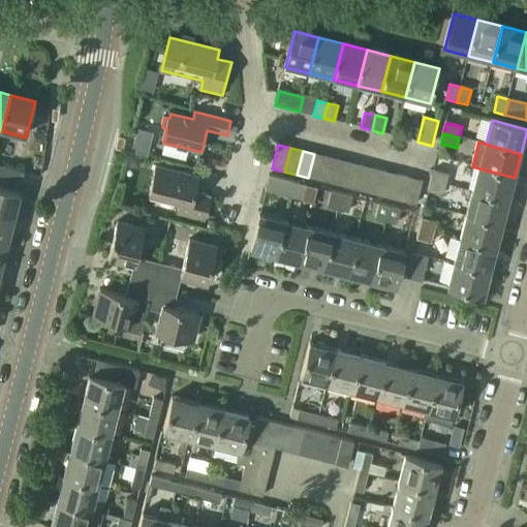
[(308,178),(320,181),(327,157),(314,154),(308,178)]
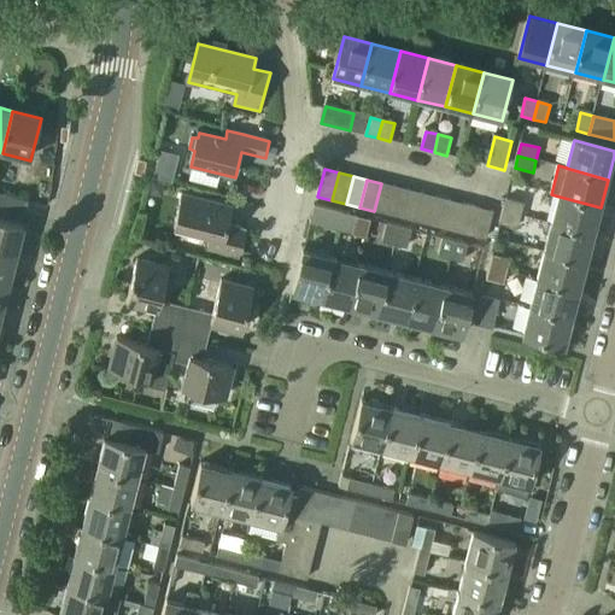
[(374,211),(388,215),(396,187),(381,183),(374,211)]
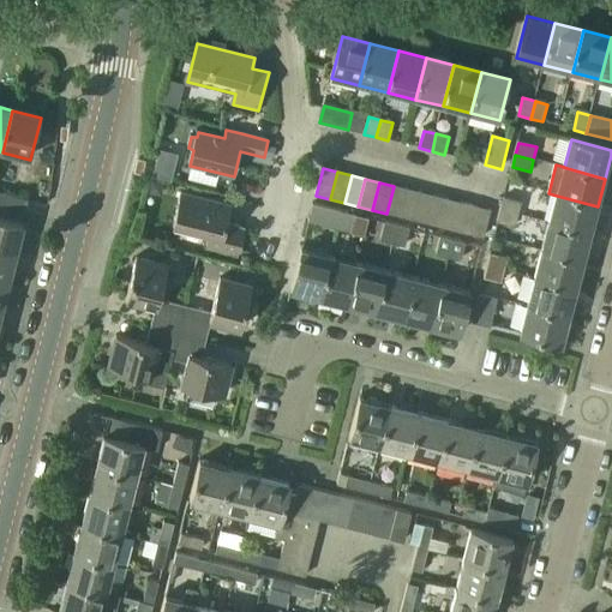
[(387,214),(400,217),(407,190),(394,186),(387,214)]
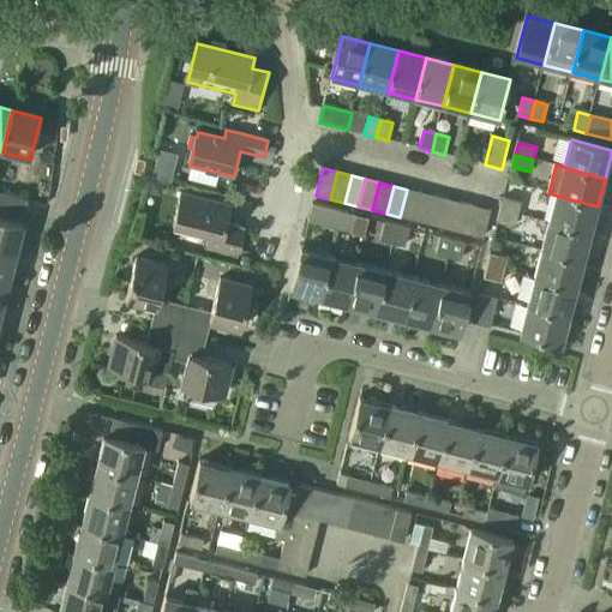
[(400,217),(414,221),(421,193),(407,190),(400,217)]
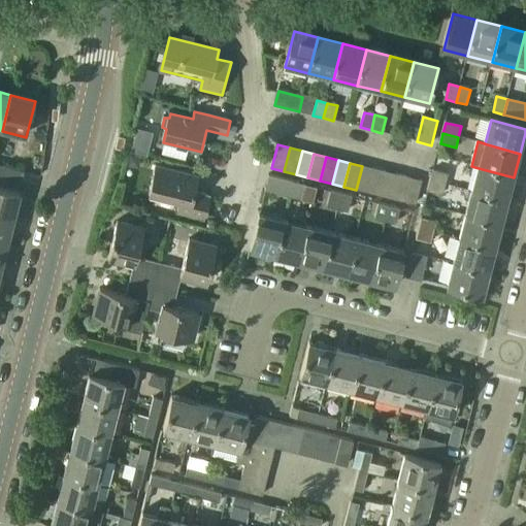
[(0,179),(21,186),(24,173),(0,166),(0,179)]
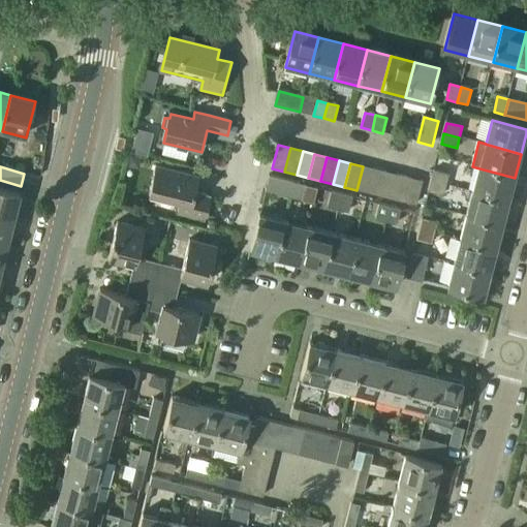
[(178,214),(205,220),(211,197),(195,193),(199,178),(157,166),(150,194),(181,203),(178,214)]
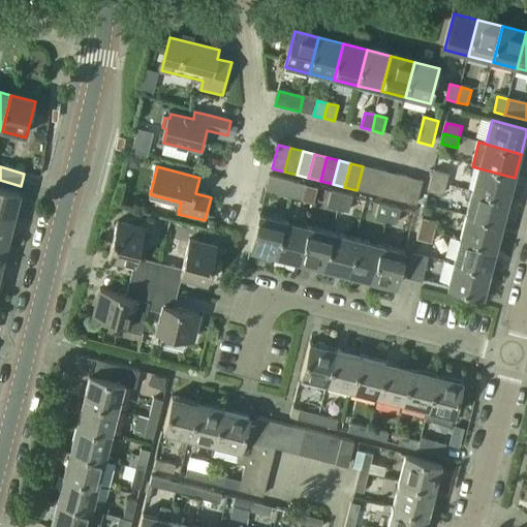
[(357,190),(369,193),(374,169),(363,166),(357,190)]
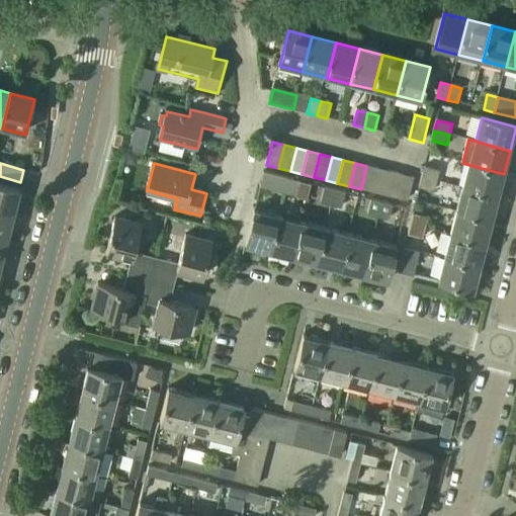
[(463,188),(498,197),(504,174),(469,165),(463,188)]
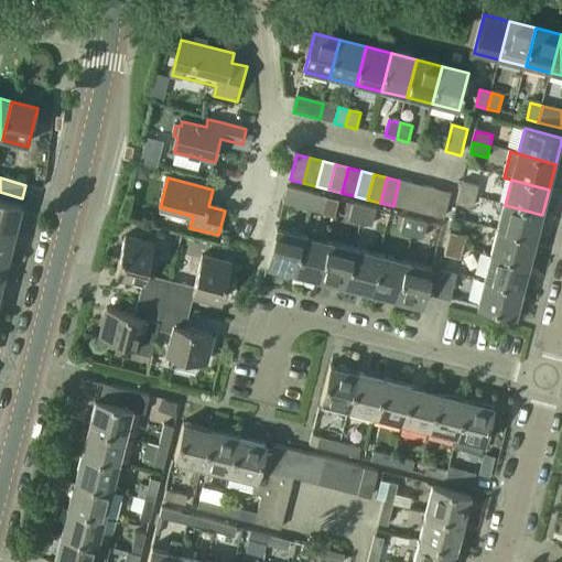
[(393,206),(406,209),(412,184),(399,181),(393,206)]
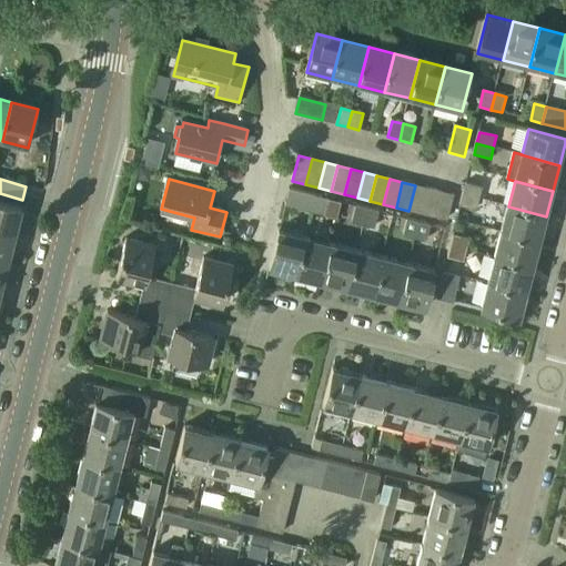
[(464,195),(479,199),(483,188),(466,183),(464,195)]
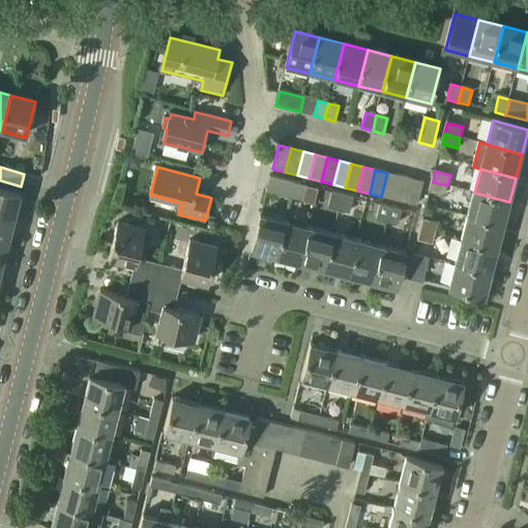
[(381,197),(393,200),(400,176),(387,173),(381,197)]
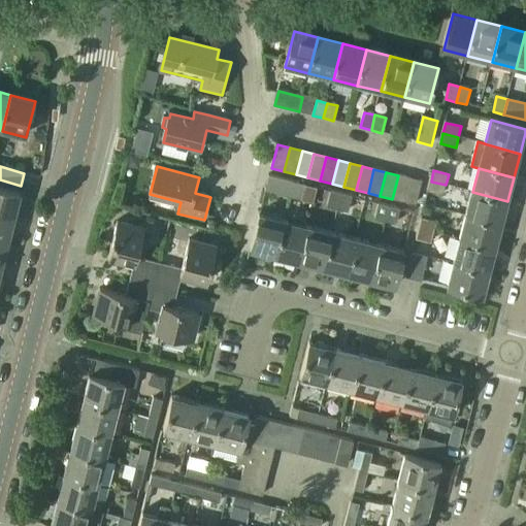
[(392,199),(403,202),(409,178),(398,175),(392,199)]
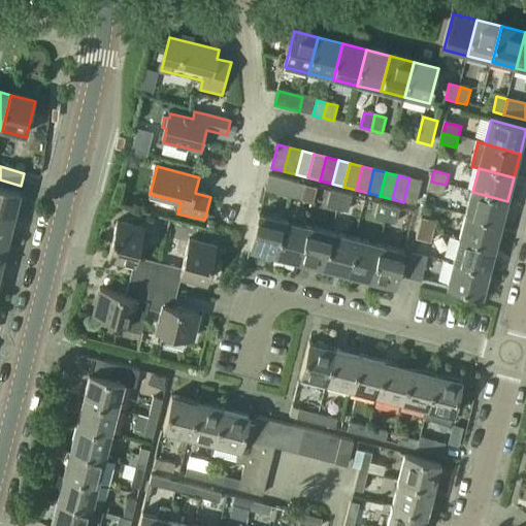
[(265,192),(291,198),(294,183),(269,176),(265,192)]
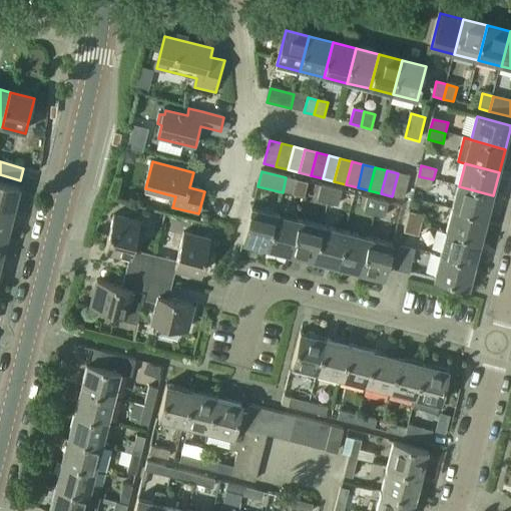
[(392,196),(405,199),(410,176),(398,173),(392,196)]
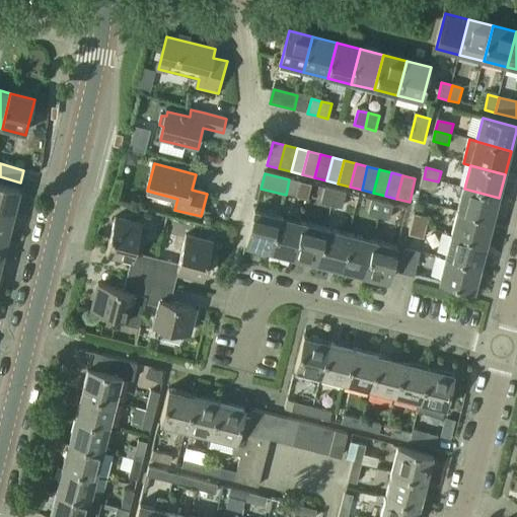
[(421,189),(436,193),(438,181),(424,178),(421,189)]
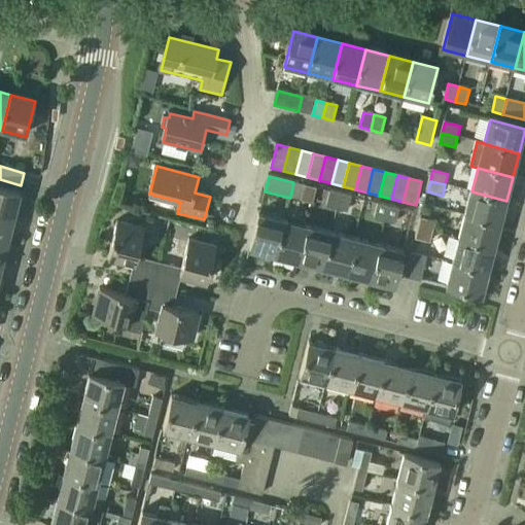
[(290,198),(301,200),(305,185),(293,182),(290,198)]
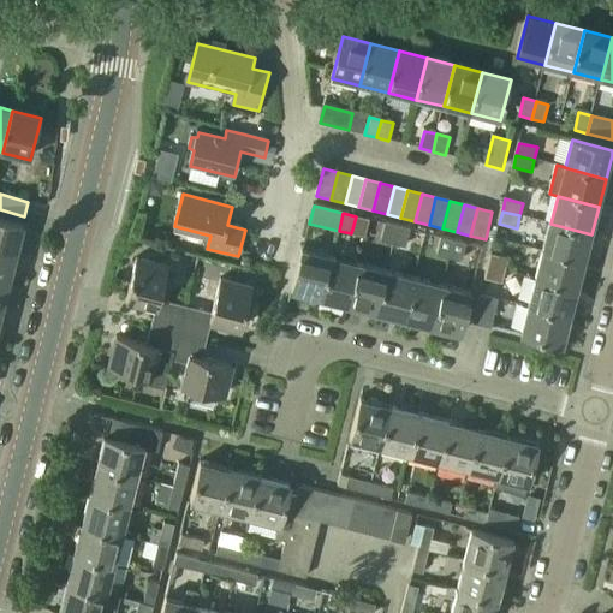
[(0,250),(17,255),(24,226),(0,219),(0,250)]
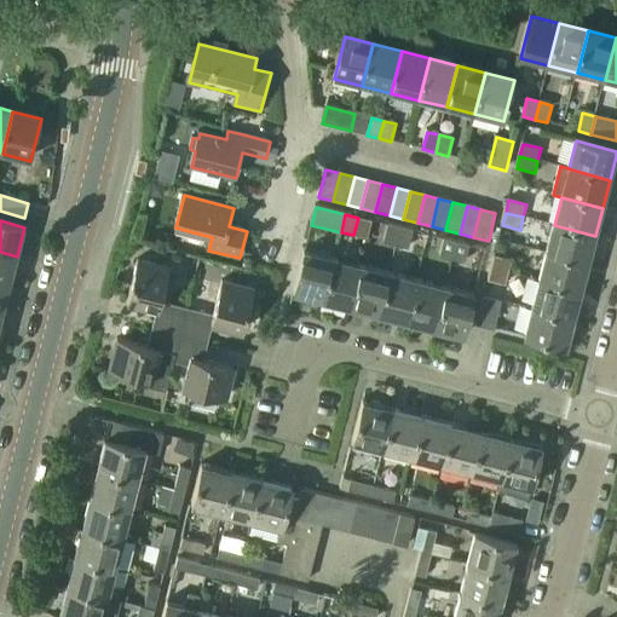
[(384,243),(397,247),(401,229),(388,225),(384,243)]
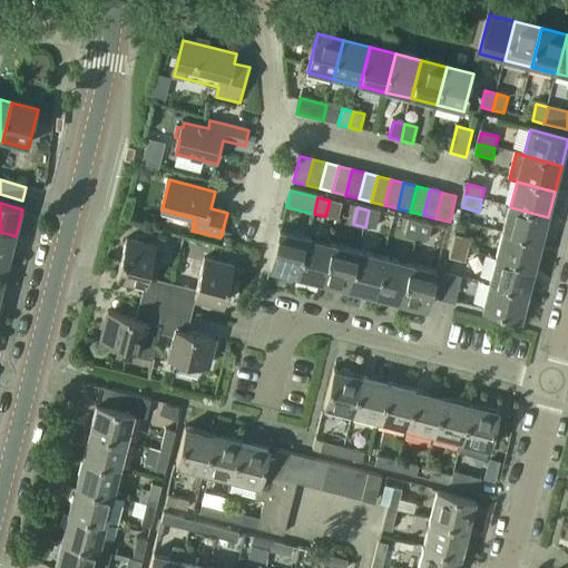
[(503,233),(541,243),(548,217),(510,207),(503,233)]
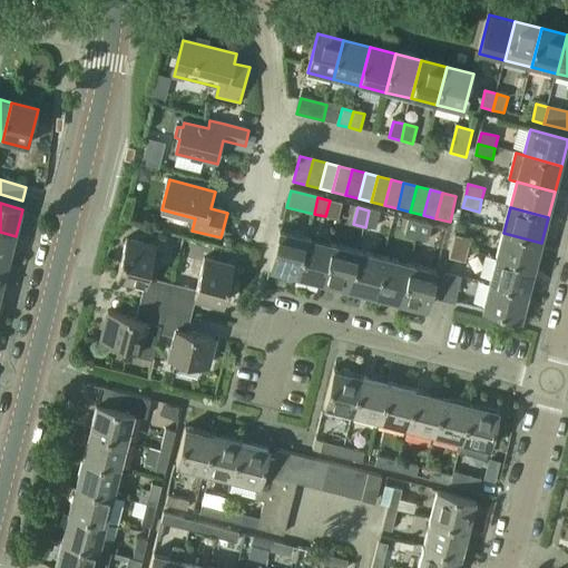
[(365,227),(376,229),(381,214),(369,211),(365,227)]
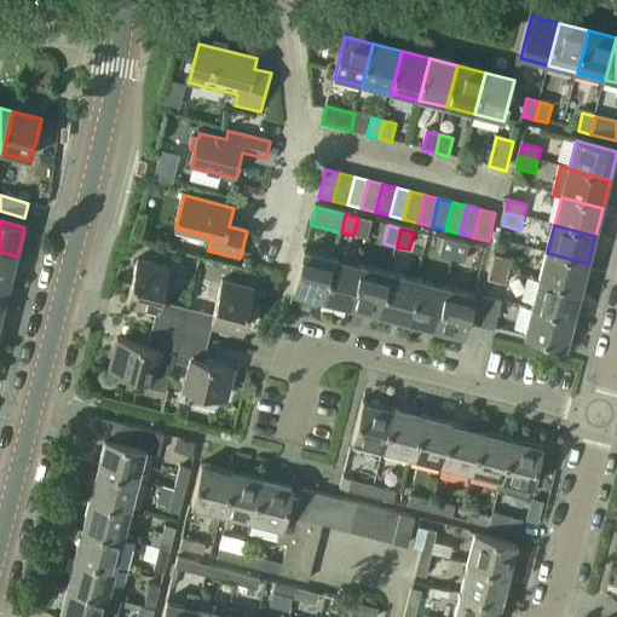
[(440,258),(453,261),(457,243),(445,240),(440,258)]
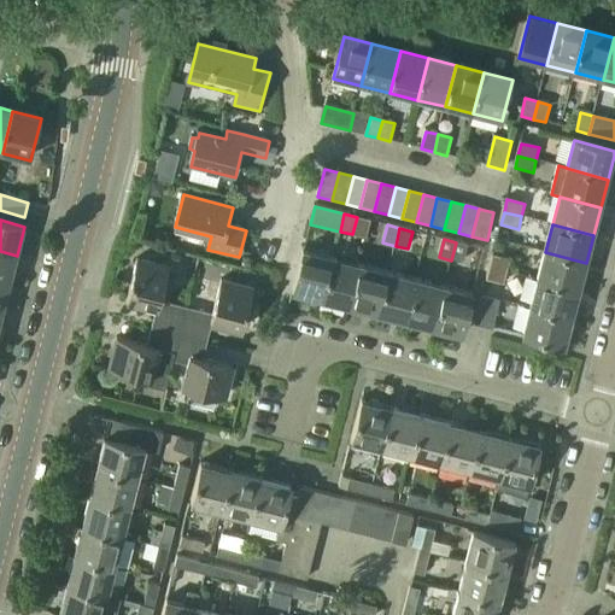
[(451,261),(463,263),(468,246),(456,242),(451,261)]
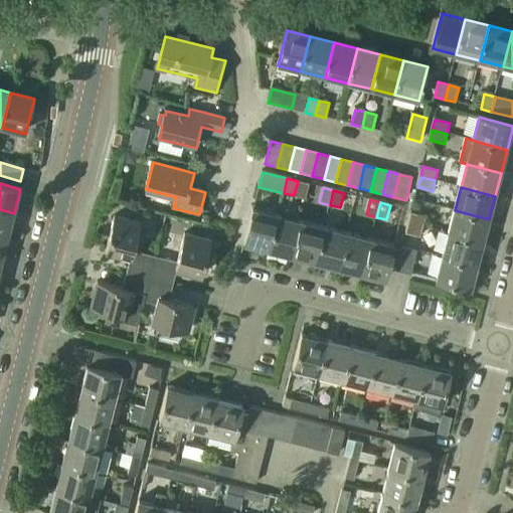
[(0,233),(8,236),(14,213),(0,209),(0,233)]
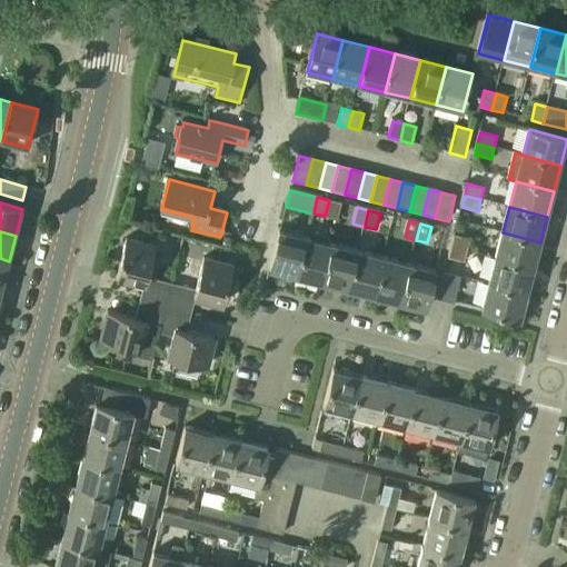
[(270,270),(297,277),(306,238),(280,231),(270,270)]
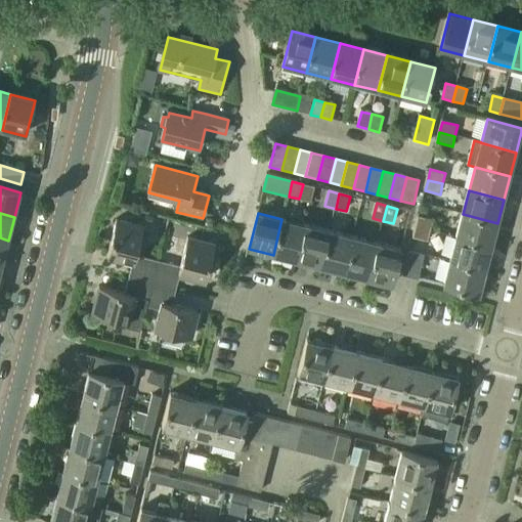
[(457,238),(491,248),(497,223),(463,214),(457,238)]
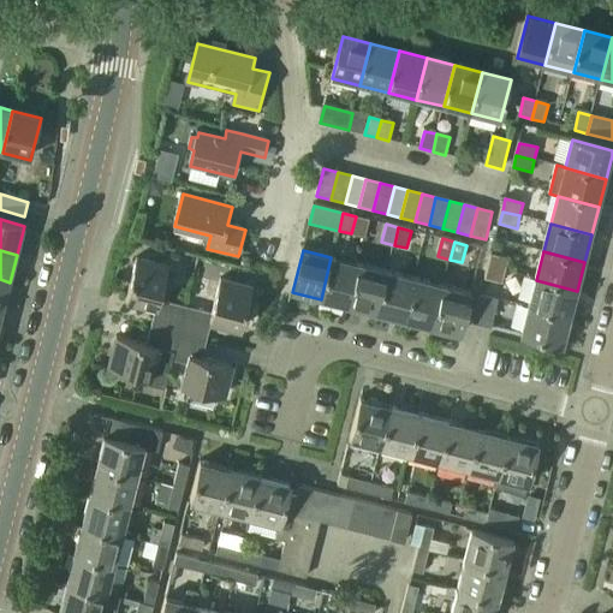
[(488,267),(506,272),(509,260),(492,255),(488,267)]
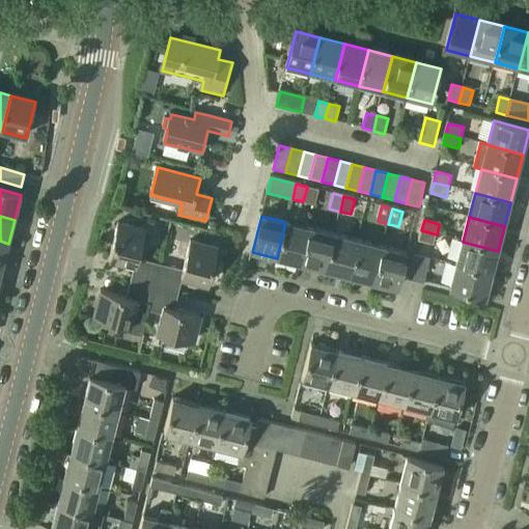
[(277,258),(301,265),(310,228),(285,222),(277,258)]
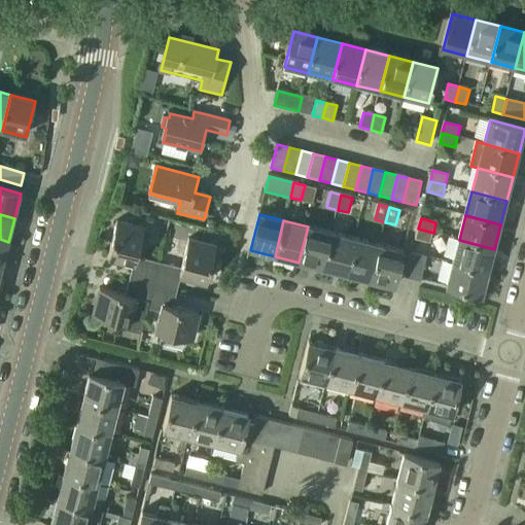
[(131,280),(153,286),(160,264),(137,257),(144,229),(118,221),(109,258),(134,265),(131,280)]
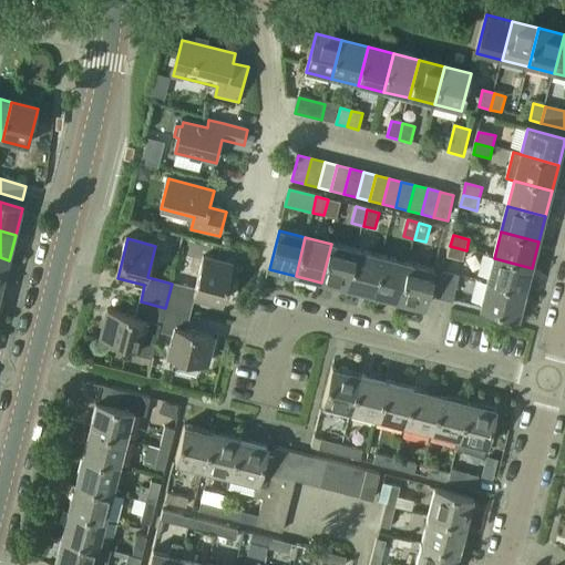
[(321,283),(347,289),(357,250),(331,244),(321,283)]
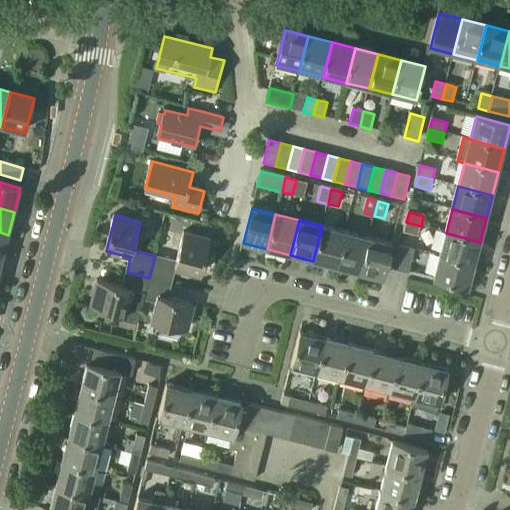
[(403,233),(418,236),(421,226),(406,222),(403,233)]
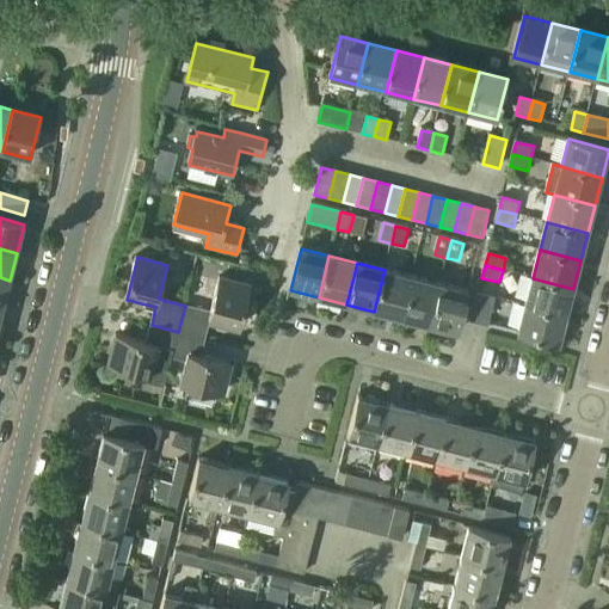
[(374,312),(401,319),(412,277),(385,270),(374,312)]
